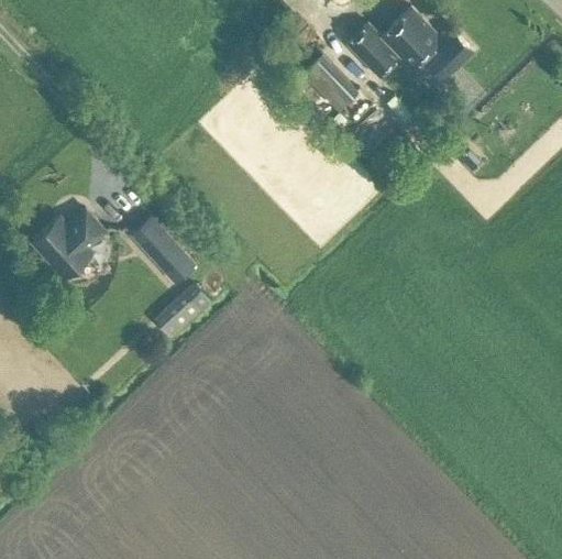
[(367,24),(348,44),(379,77),(399,57),(411,70),(423,59),(444,81),(474,53),(452,30),(441,40),(411,8),(381,37),(367,24)]
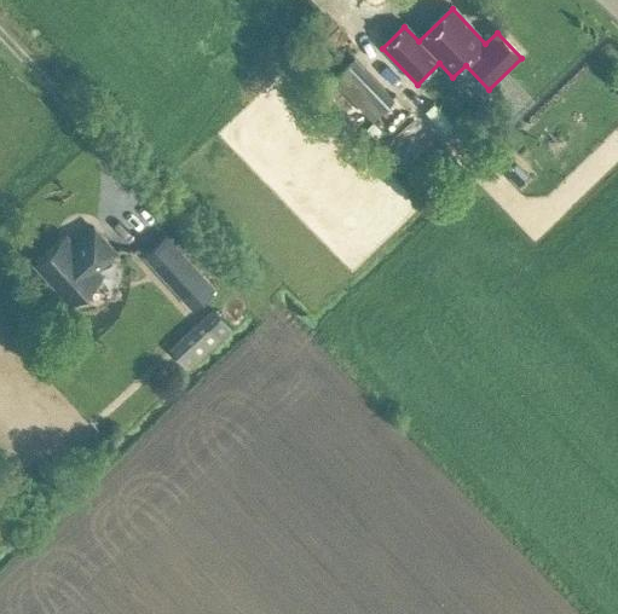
[(373,121),(394,102),(354,59),(334,79),(373,121)]
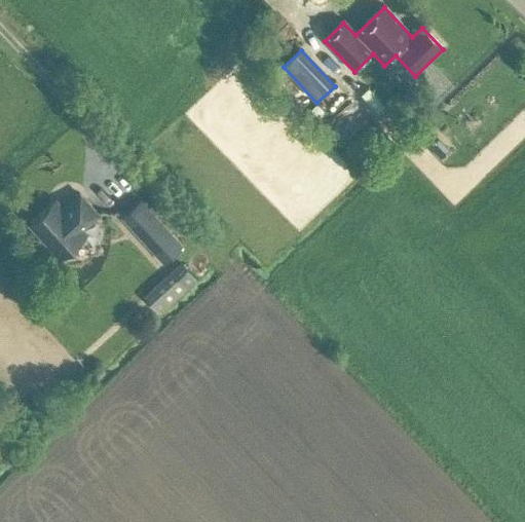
[(441,160),(450,151),(439,140),(429,149),(441,160)]
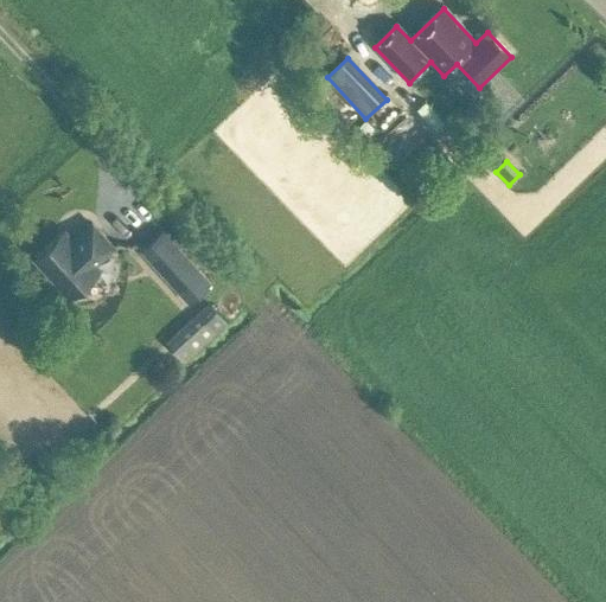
[(115,250),(93,226),(72,245),(63,235),(36,260),(71,299),(99,274),(94,269),(115,250)]
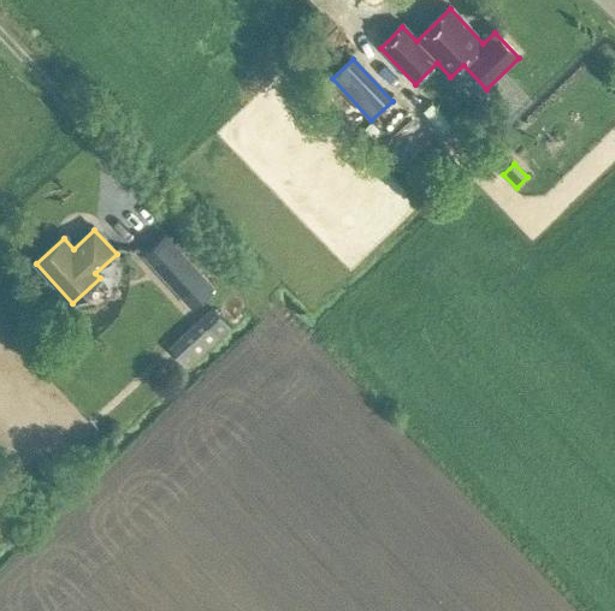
[(193,310),(213,291),(165,237),(143,257),(193,310)]
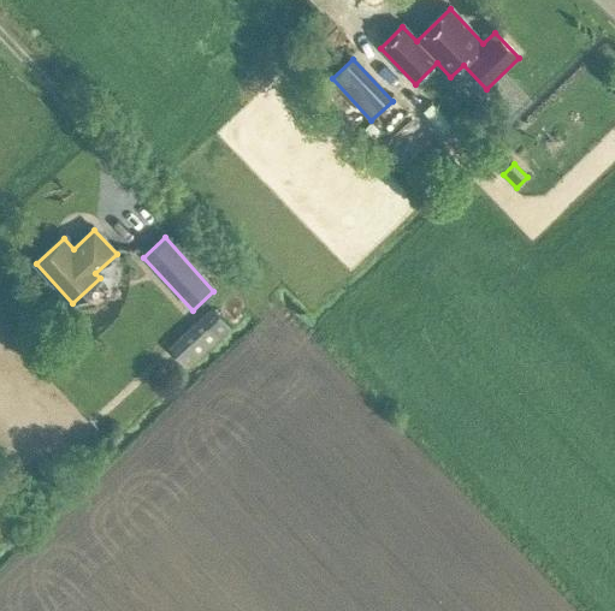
[(187,369),(229,330),(211,309),(169,349),(187,369)]
